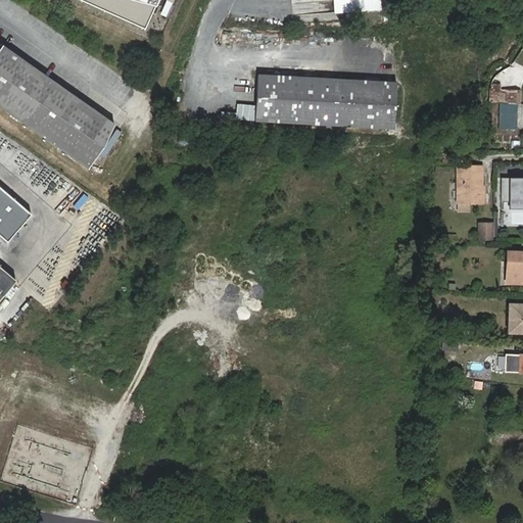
[(159,0),(78,0),(146,30),(159,0)]
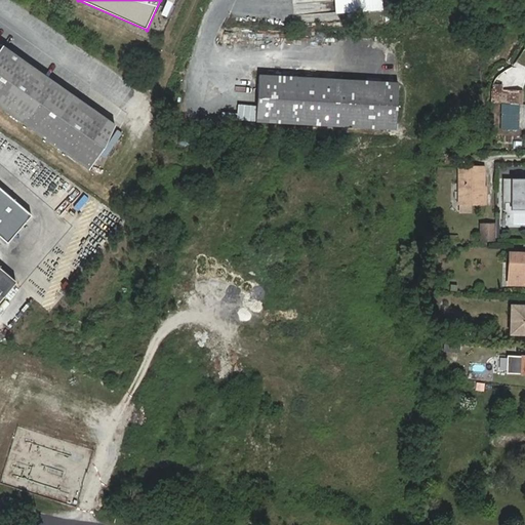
[(0,107),(88,170),(118,127),(95,111),(0,43),(0,107)]
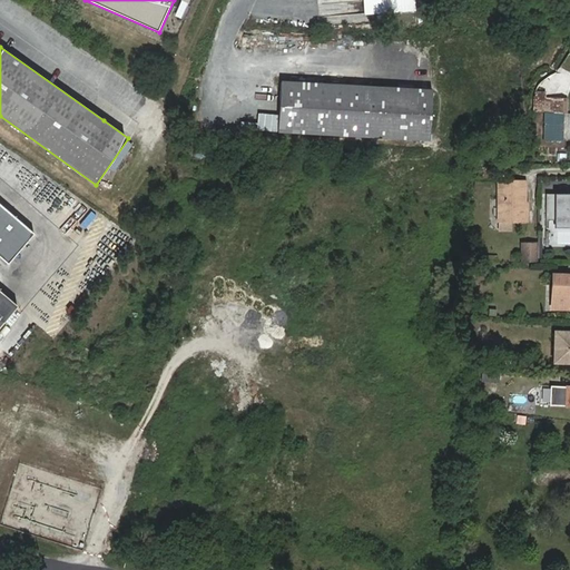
[(278,133),(430,141),(433,90),(281,81),(278,133)]
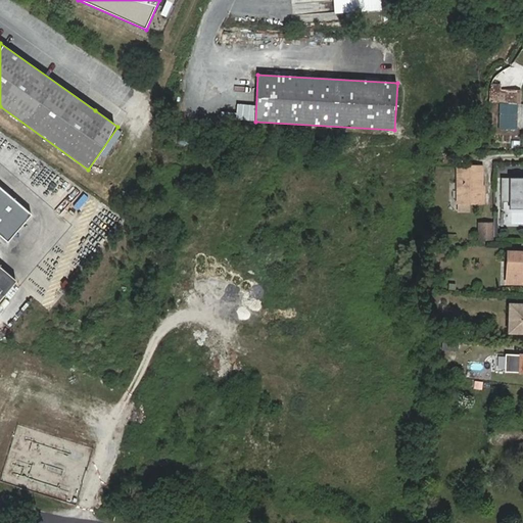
[(517,105),(500,104),(500,127),(516,127),(517,105)]
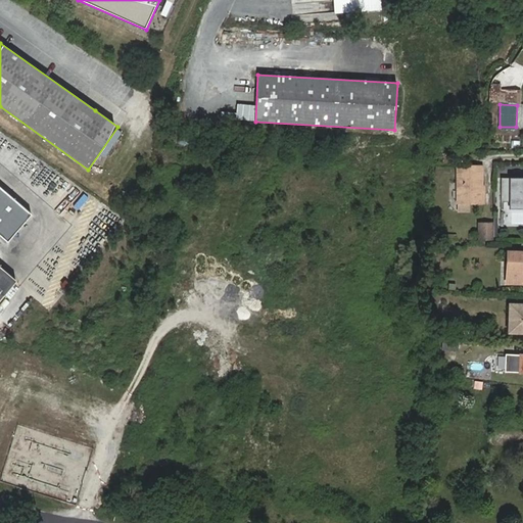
[(486,148),(486,140),(476,141),(476,148),(486,148)]
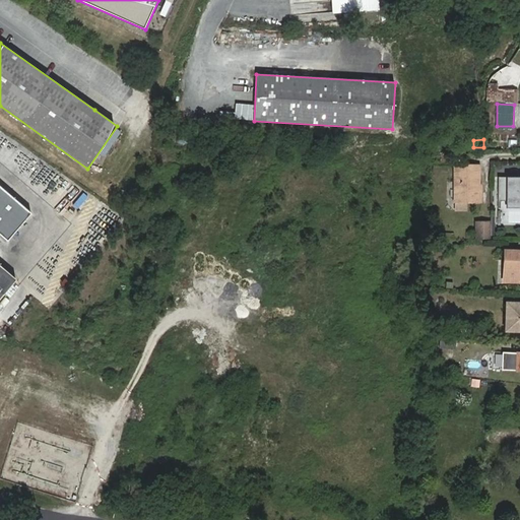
[(475,175),(479,175),(479,164),(456,164),(456,200),(468,200),(479,200),(479,184),(475,183),(475,175)]
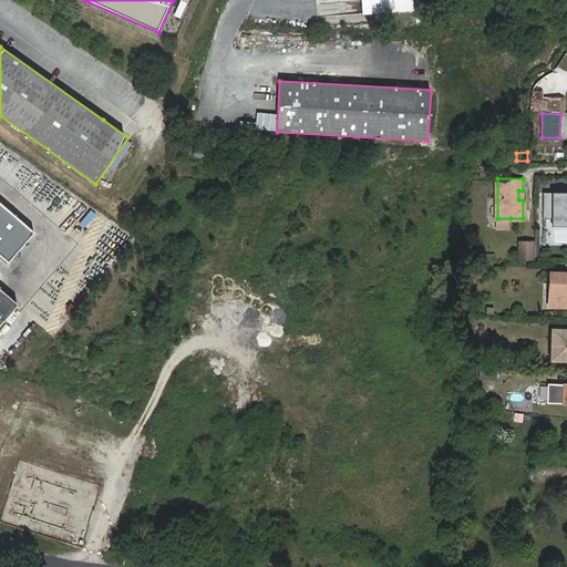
[(566,189),(545,191),(545,216),(554,216),(554,224),(566,224),(566,189)]
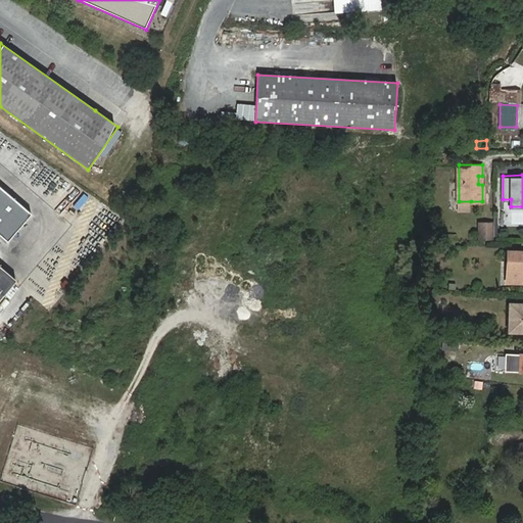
[(0,236),(7,242),(32,215),(0,187),(0,236)]
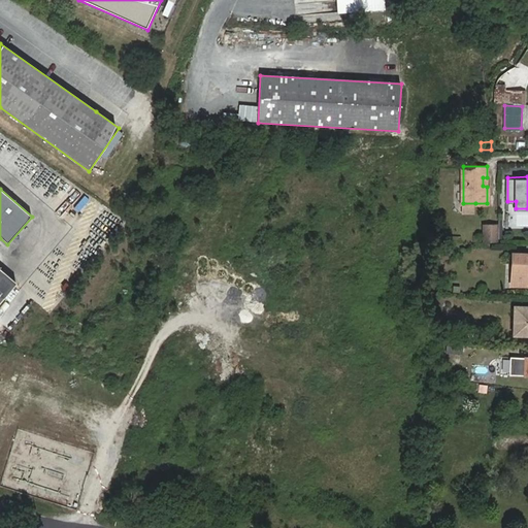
[(475,211),(475,203),(463,203),(462,211),(475,211)]
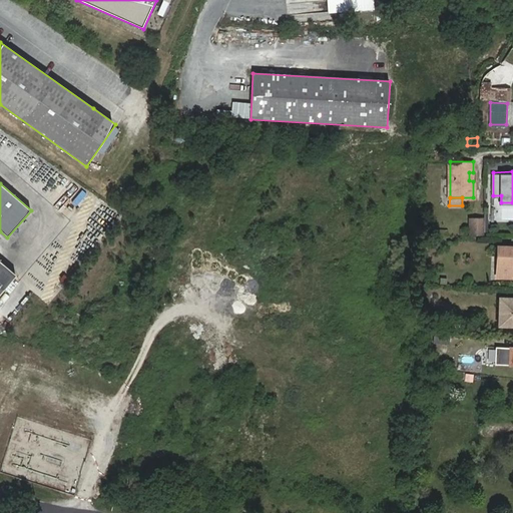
[(482,220),(469,219),(469,234),(482,235),(482,220)]
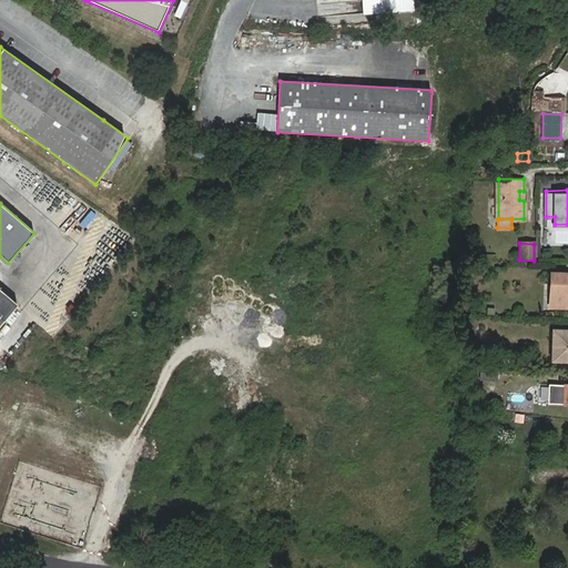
[(554,307),(567,307),(567,274),(551,274),(550,282),(556,282),(554,307)]
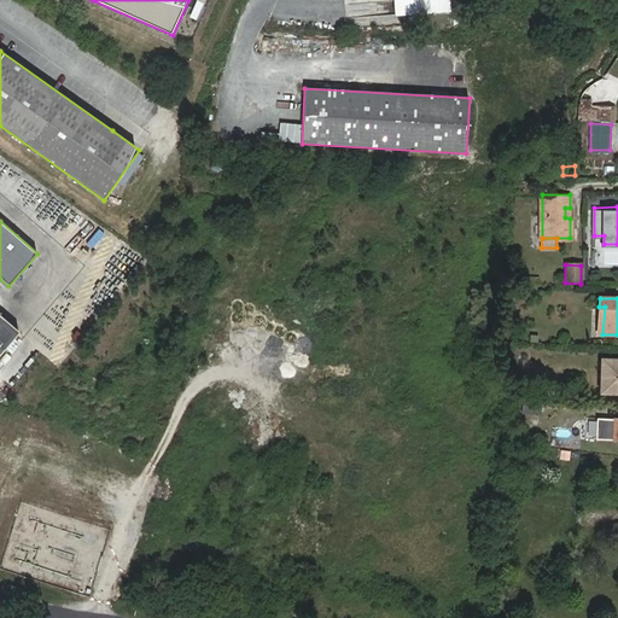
[(0,354),(19,332),(0,315),(0,354)]
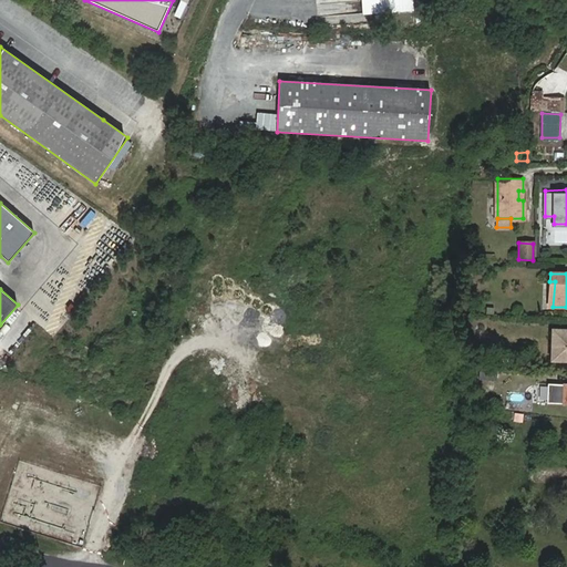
[(552,360),(566,360),(566,330),(552,331),(552,360)]
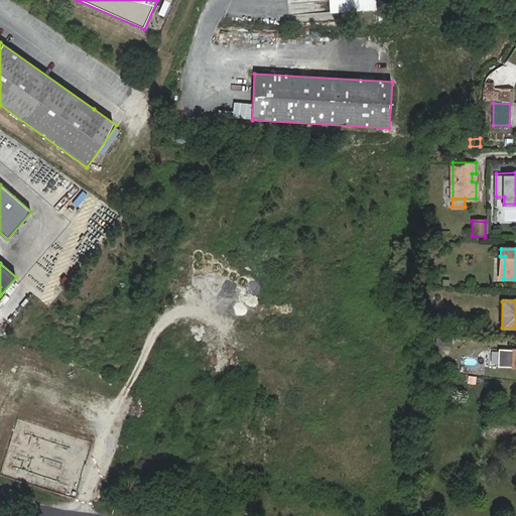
[(515,367),(515,350),(506,350),(505,367),(515,367)]
